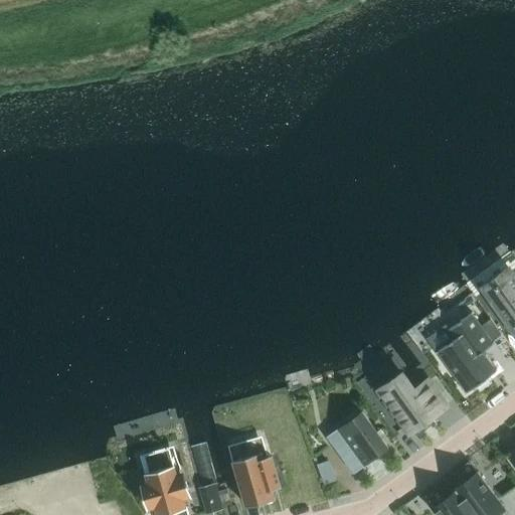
[(486,292),(514,332),(514,279),(511,273),(507,276),(486,292)]
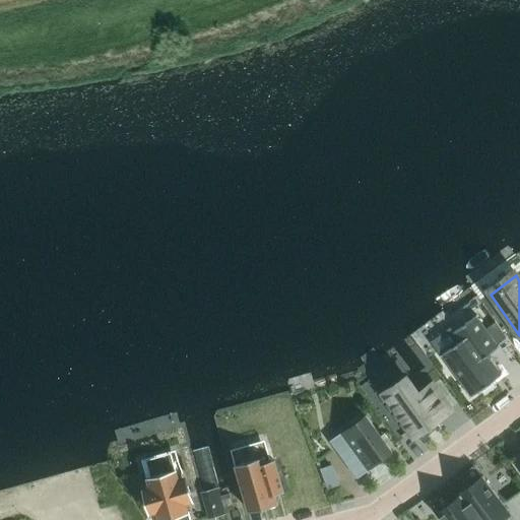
[(502,373),(500,374),(486,355),(500,346),(499,345),(498,346),(496,344),(485,329),(476,317),(477,317),(477,316),(452,333),(453,335),(454,334),(459,341),(440,355),(441,356),(442,356),(470,395),(469,396),(470,397),(502,374),(502,373)]
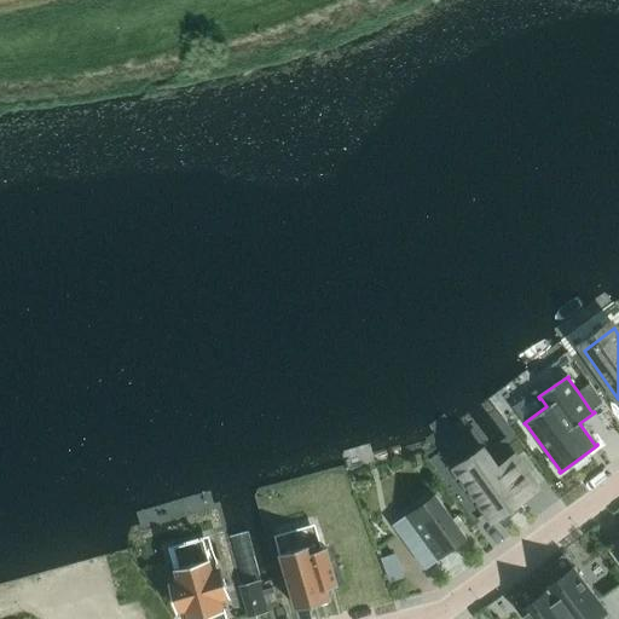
[(589,385),(578,392),(590,410),(602,401),(589,385)]
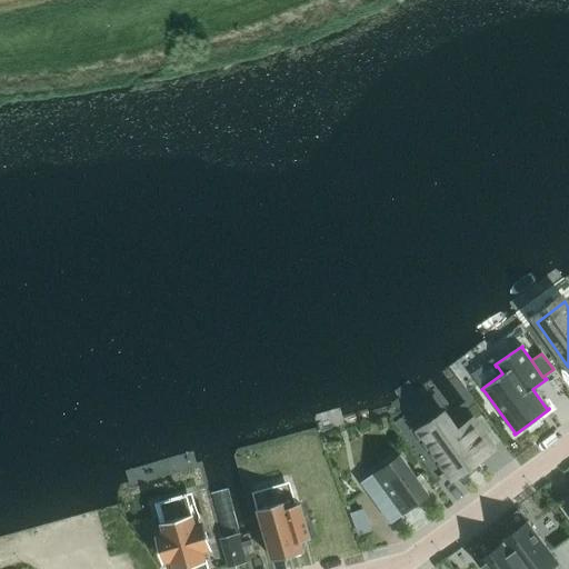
[(452,477),(491,449),(472,422),(458,433),(443,415),(420,432),(452,477)]
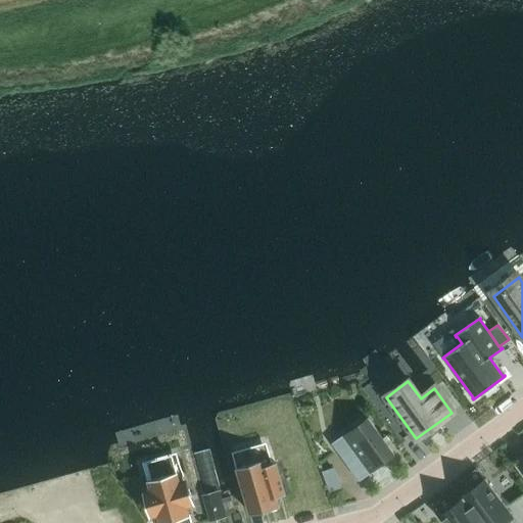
[(464,416),(476,426),(485,415),(473,405),(464,416)]
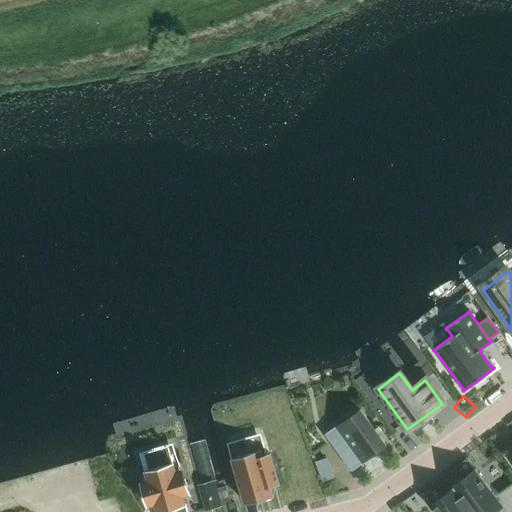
[(344,447),(358,465),(386,445),(360,409),(355,413),(352,415),(352,416),(336,427),(340,433),(347,444),(344,447)]
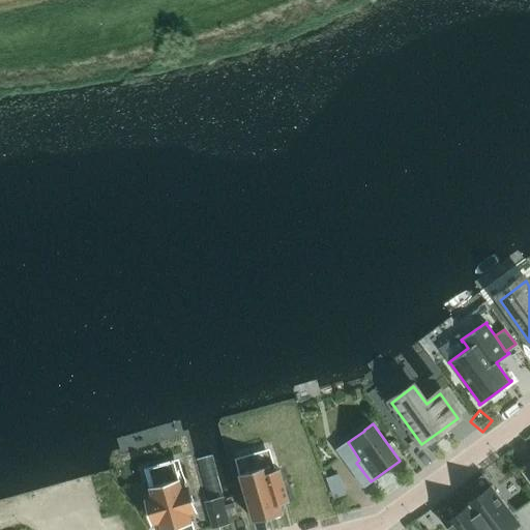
[(271,471),(269,465),(240,473),(242,481),(254,521),(283,512),(280,503),(289,500),(280,469),(278,469),(271,471)]
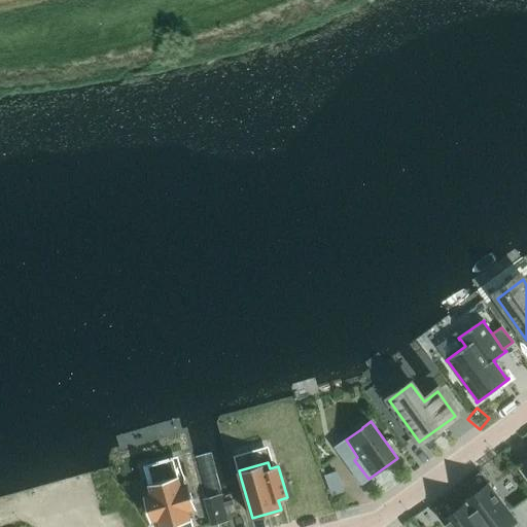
[(336,472),(325,477),(331,495),(343,491),(336,472)]
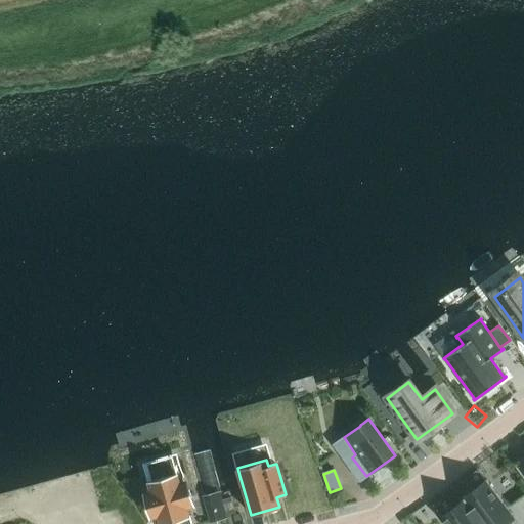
[(151,491),(144,493),(143,493),(150,517),(151,517),(159,515),(161,523),(191,523),(186,507),(193,505),(186,481),(180,483),(178,476),(177,473),(148,481),(149,484),(151,491)]
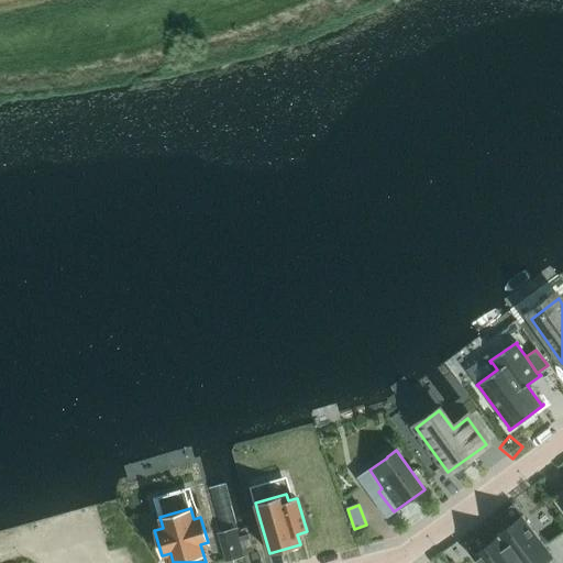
[(499,537),(518,562),(543,562),(552,556),(522,516),(497,534),(499,537)]
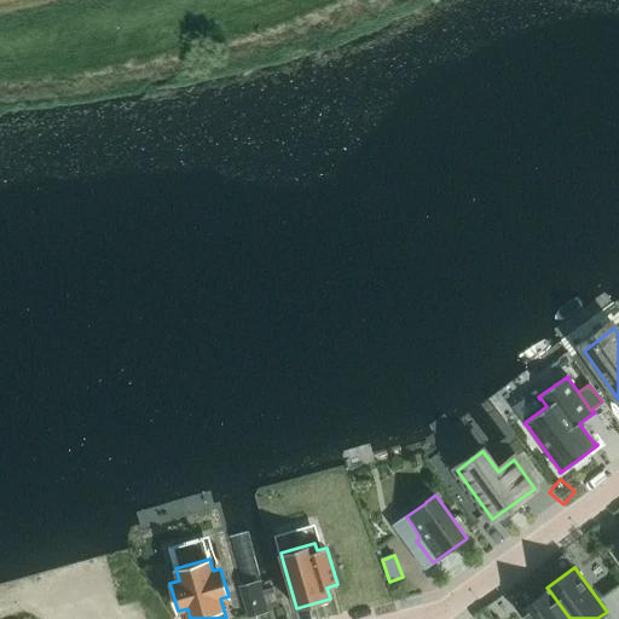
[(516,594),(533,588),(528,572),(512,578),(516,594)]
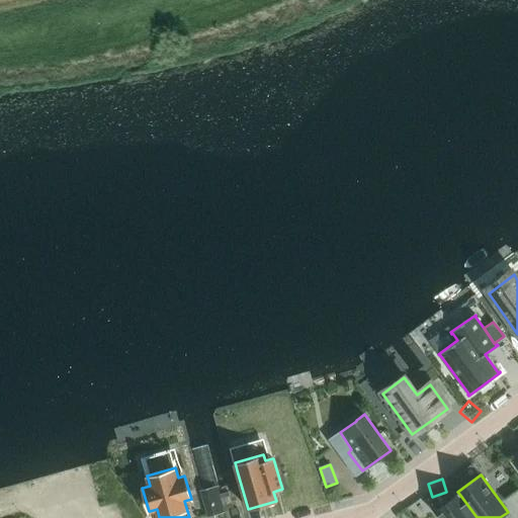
[(504,479),(494,486),(504,500),(514,493),(504,479)]
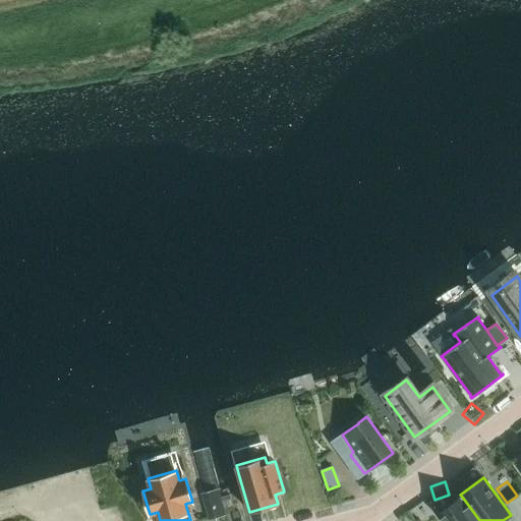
[(219,488),(201,494),(208,520),(209,520),(226,516),(219,488)]
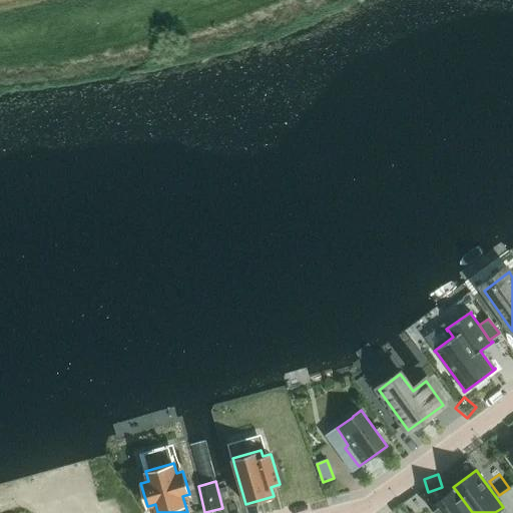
[(472,512),(455,489),(432,505),(437,512),(472,512)]
